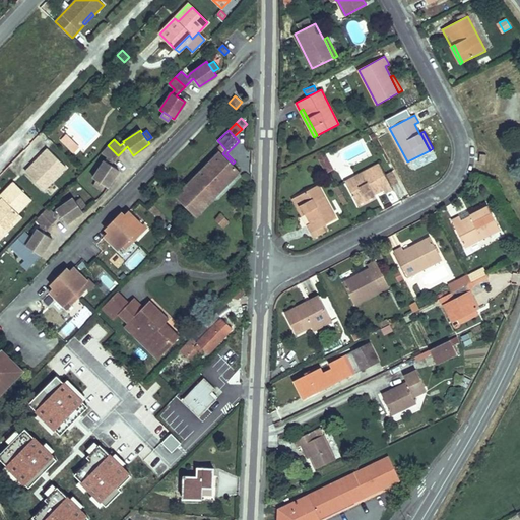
[(61,139),(67,145),(72,141),(66,135),(61,139)]
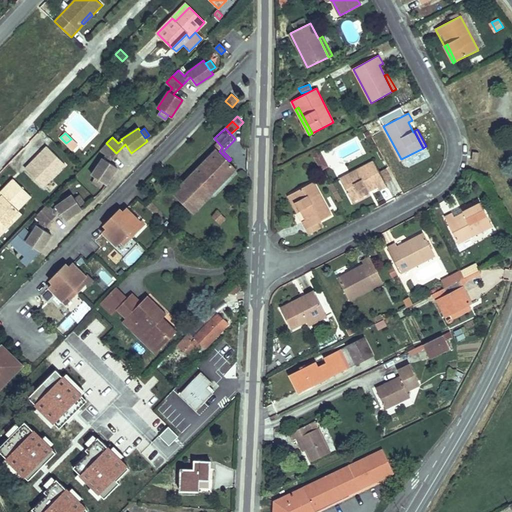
[(66,143),(73,150),(78,145),(71,139),(66,143)]
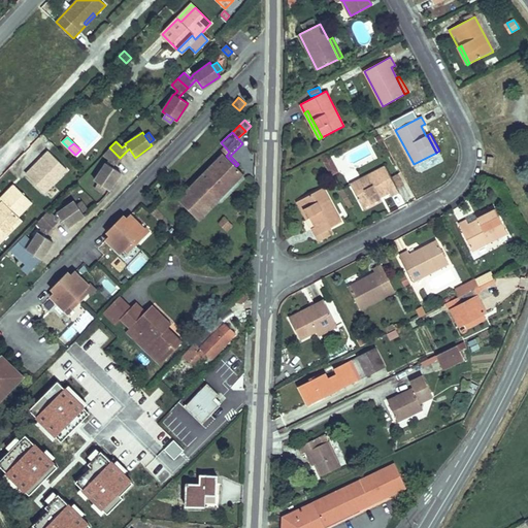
[(105,188),(108,190),(121,172),(111,166),(120,158),(109,147),(104,154),(110,160),(106,163),(95,180),(98,183),(105,188)]
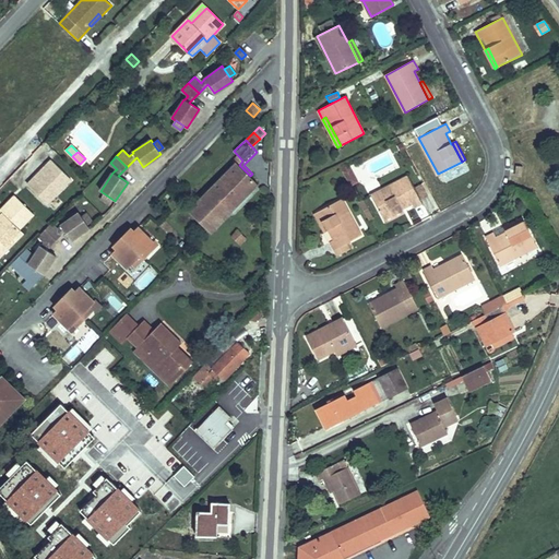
[(233,211),(258,185),(239,165),(242,161),(238,156),(234,161),(236,164),(210,189),(233,211)]
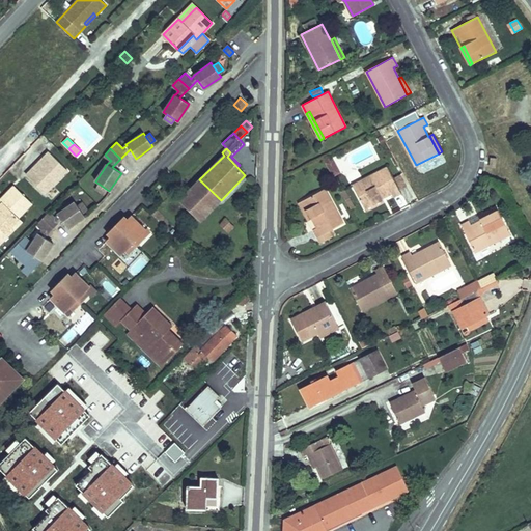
[(67,170),(49,152),(33,168),(44,177),(36,185),(45,193),(67,170)]
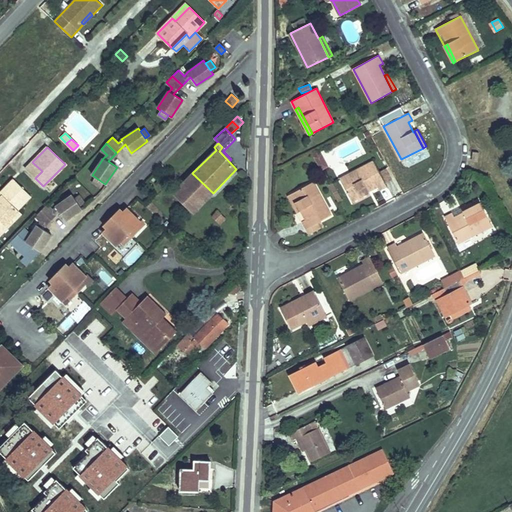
[(321,154),(319,155),(314,158),(321,170),(327,166),(321,154)]
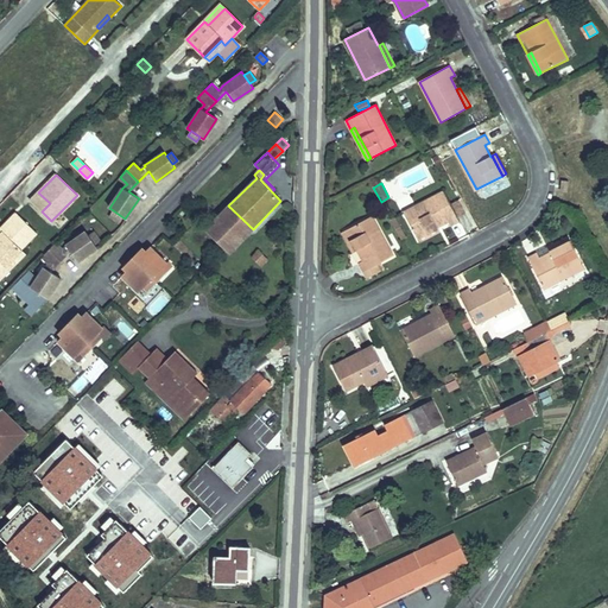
[(458,221),(457,219),(450,204),(443,191),(404,213),(418,239),(438,228),(437,226),(448,221),(450,226),(458,221)]
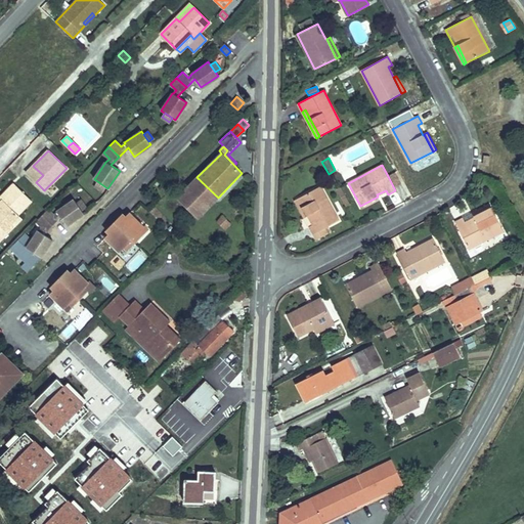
[(26,173),(36,182),(43,175),(33,166),(26,173)]
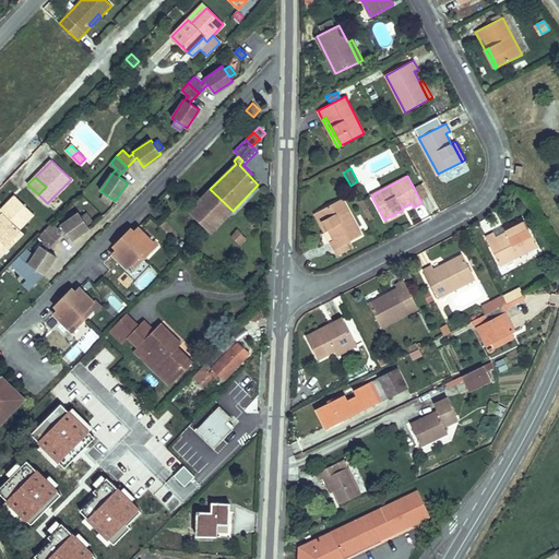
[(414,188),(420,201),(428,197),(421,183),(414,188)]
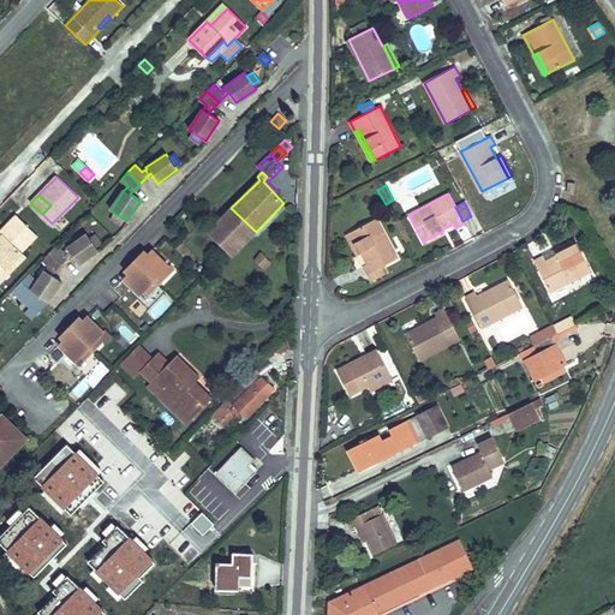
[(208,232),(232,256),(256,232),(231,208),(208,232)]
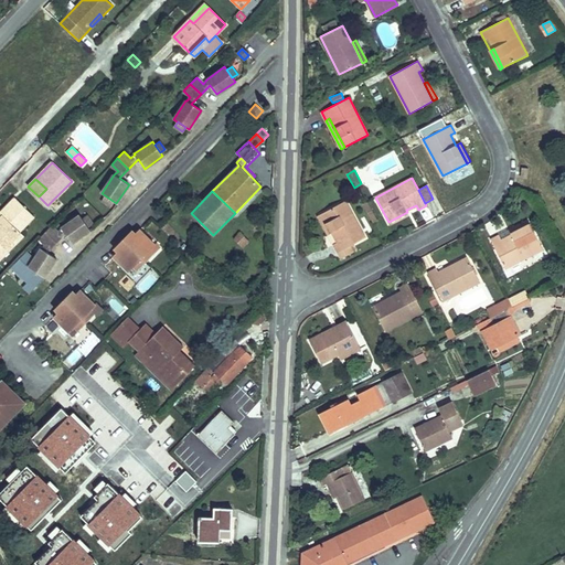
[(102,201),(109,205),(113,201),(105,195),(102,201)]
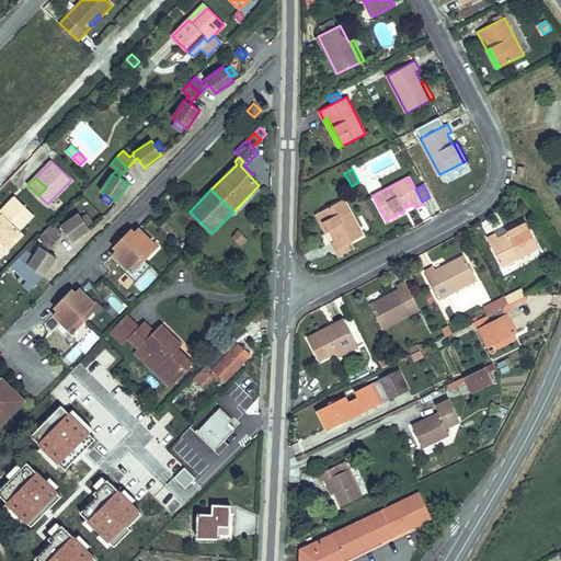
[(0,243),(1,242),(6,247),(12,239),(15,241),(23,233),(19,229),(34,215),(15,197),(7,205),(9,208),(0,217),(0,243)]
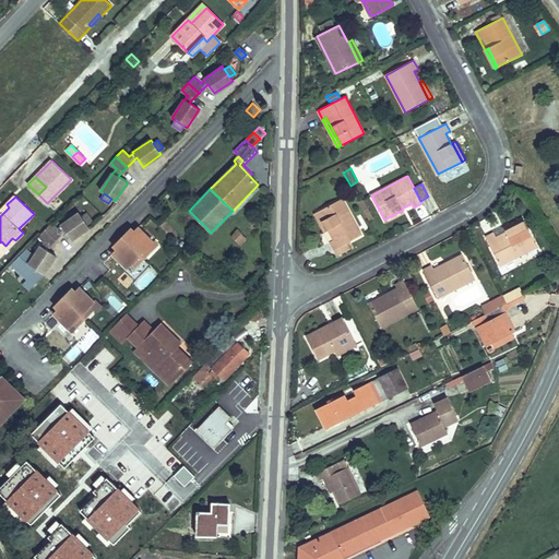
[(342,199),(317,212),(328,230),(329,229),(334,239),(330,242),(333,250),(334,249),(349,241),(361,235),(342,199)]
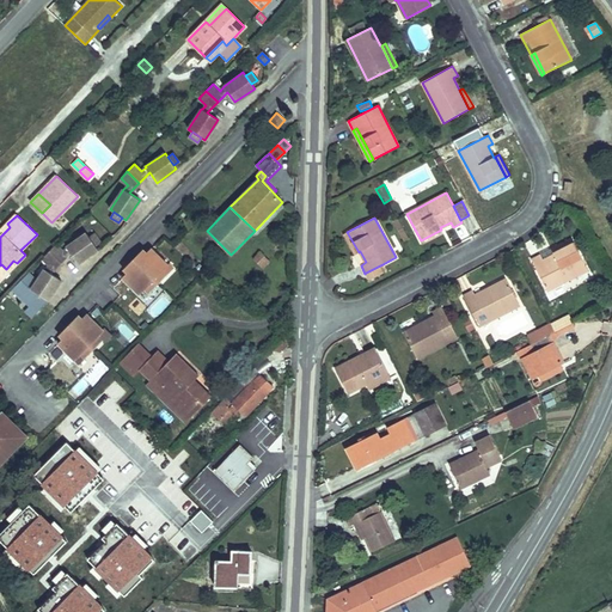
[(397,219),(392,221),(404,242),(409,238),(397,219)]
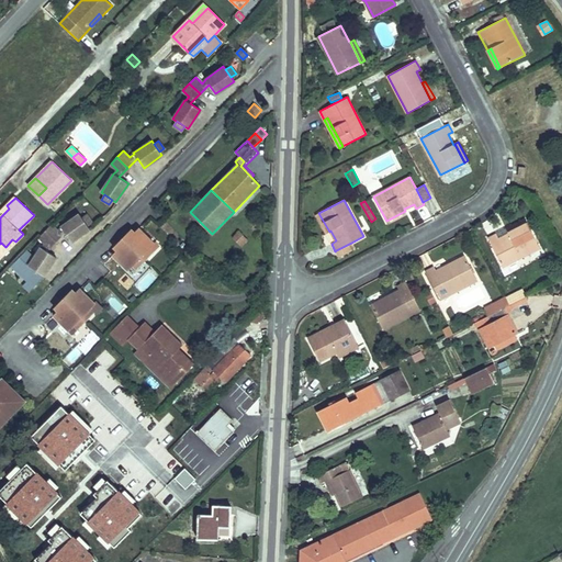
[(0,212),(0,217),(9,209),(7,205),(0,212)]
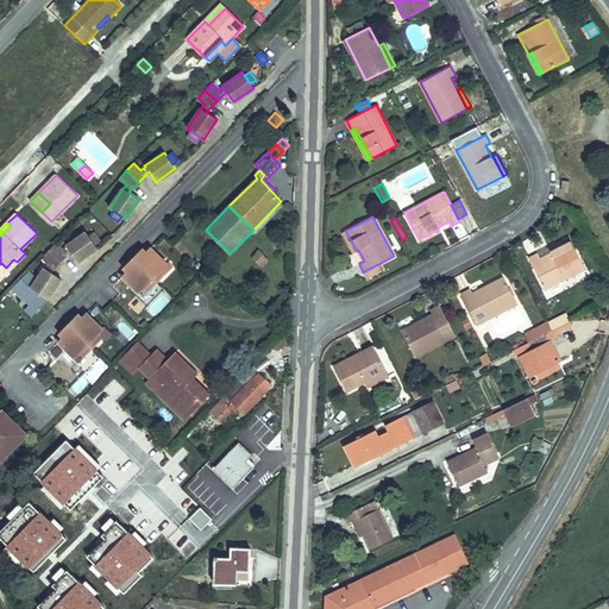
[(439,228),(419,239),(421,243),(441,232),(439,228)]
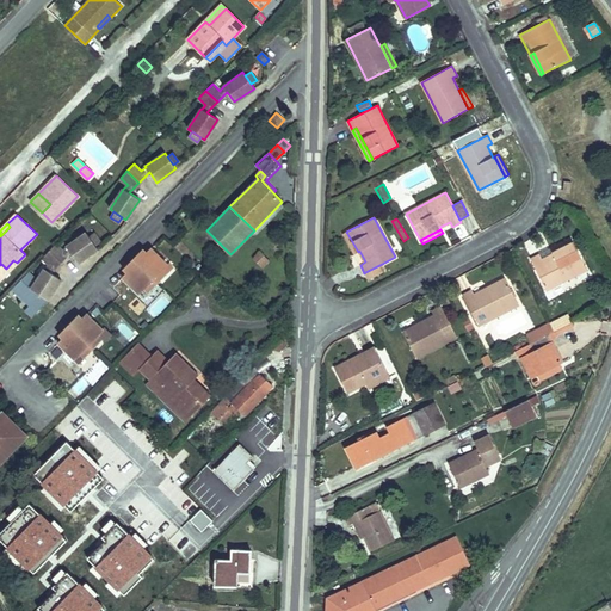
[(358,252),(346,232),(344,233),(355,253),(358,252)]
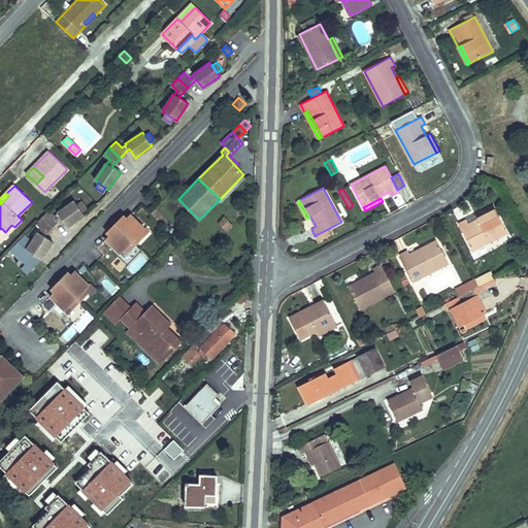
[(42,218),(53,227),(61,219),(67,227),(85,215),(81,211),(77,204),(74,201),(58,212),(58,213),(55,217),(48,210),(42,218)]
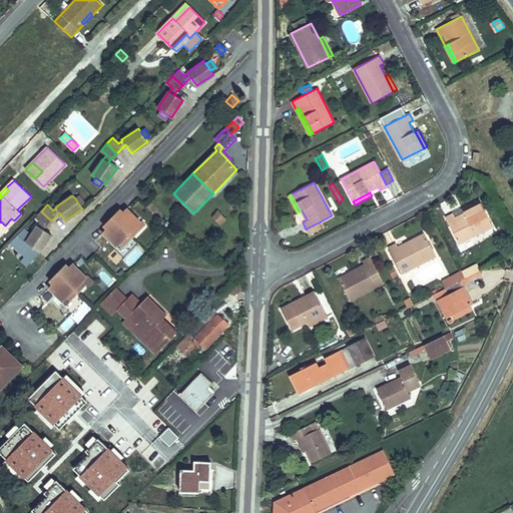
[(75,198),(79,205),(84,202),(79,195),(75,198)]
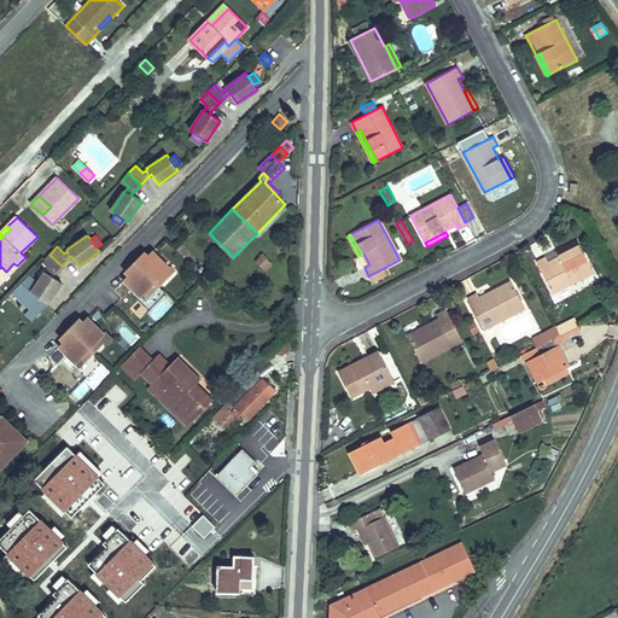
[(559,256),(579,245),(578,242),(558,252),(559,256)]
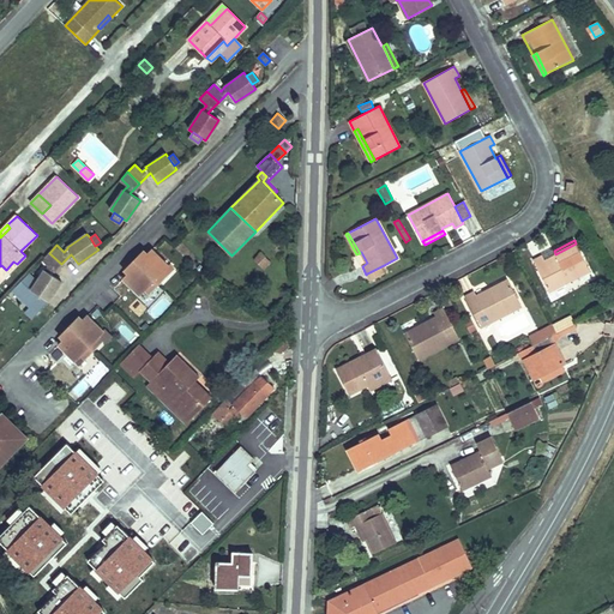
[(589,271),(576,244),(555,254),(554,251),(534,260),(549,292),(589,271)]
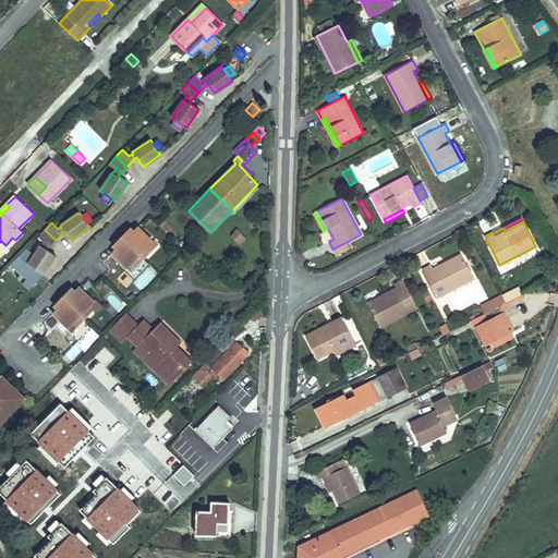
[(112,253),(126,267),(131,264),(135,268),(154,250),(149,245),(153,241),(137,227),(134,231),(131,228),(113,245),(117,249),(112,253)]
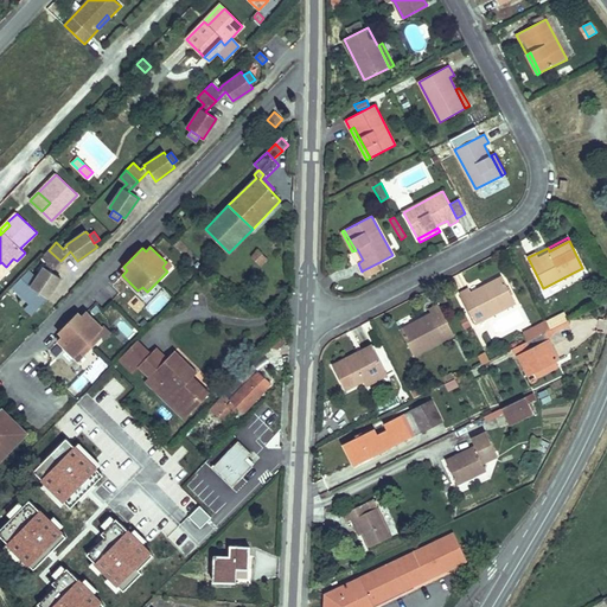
[(43,295),(48,299),(61,279),(50,272),(61,261),(49,250),(43,256),(50,263),(45,267),(31,288),(34,291),(43,295)]
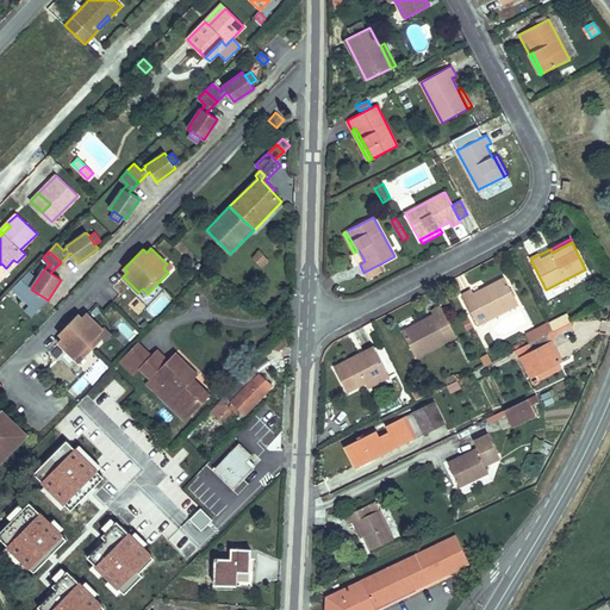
[(253,259),(260,266),(267,259),(260,251),(253,259)]
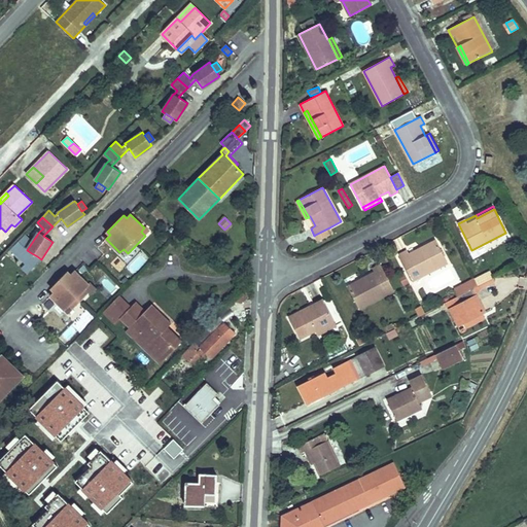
[(0,229),(0,241),(14,226),(11,224),(5,232),(1,227),(0,229)]
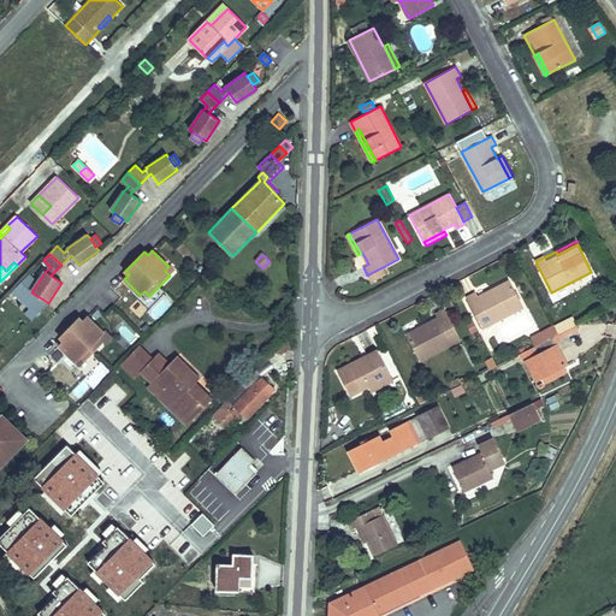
[(385,266),(368,274),(372,282),(389,273),(385,266)]
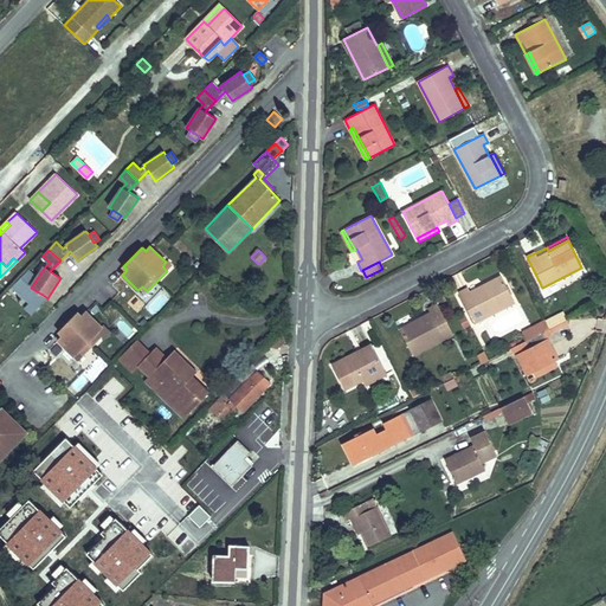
[(475,323),(515,302),(501,276),(470,292),(468,288),(458,292),(475,323)]
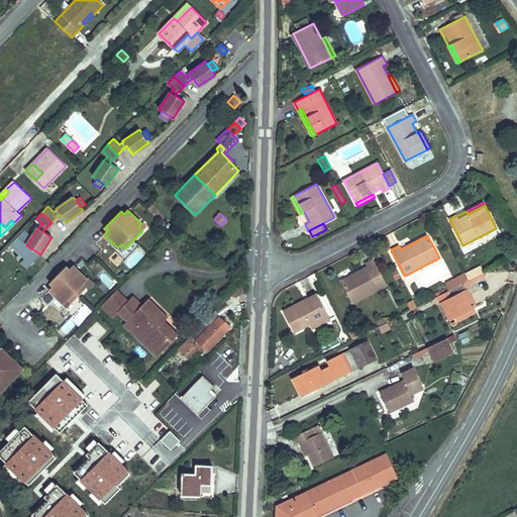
[(26,251),(34,256),(36,251),(29,247),(26,251)]
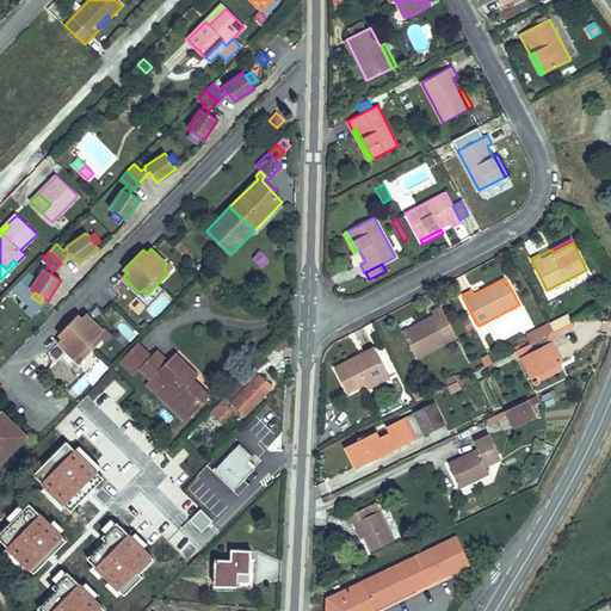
[(403,332),(417,358),(457,337),(440,306),(432,312),(434,315),(403,332)]
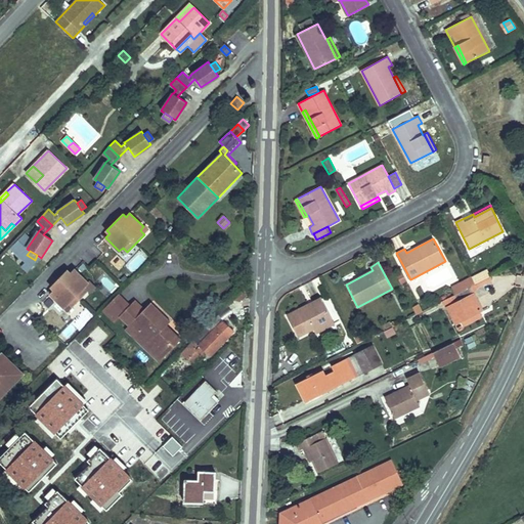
[(75,269),(71,273),(68,270),(51,287),(54,290),(50,294),(64,307),(68,304),(72,308),(89,291),(85,287),(88,282),(75,269)]
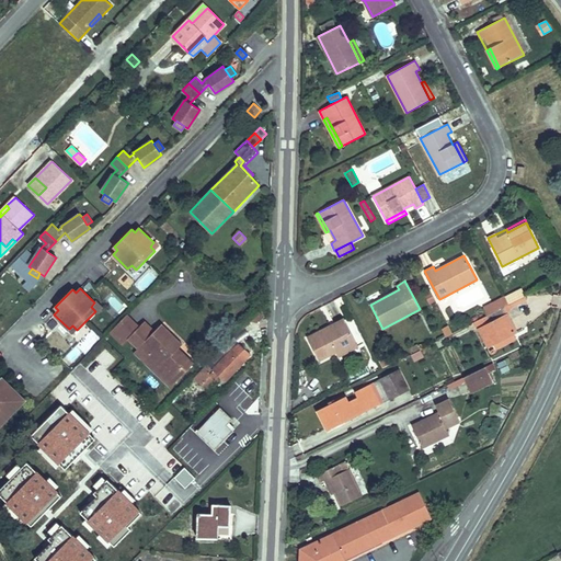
[(522,288),(505,297),(508,305),(525,296),(522,288)]
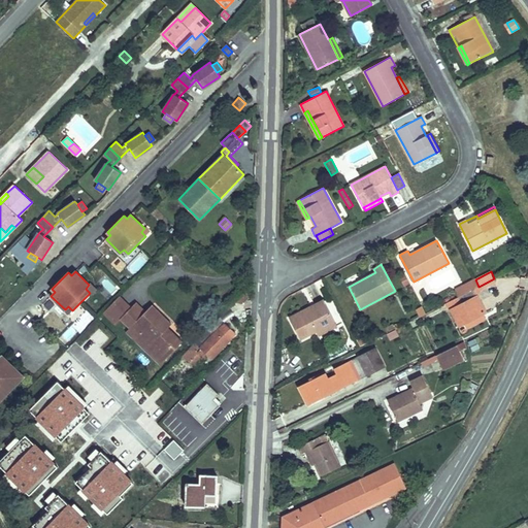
[(399,277),(404,286),(409,284),(405,274),(399,277)]
